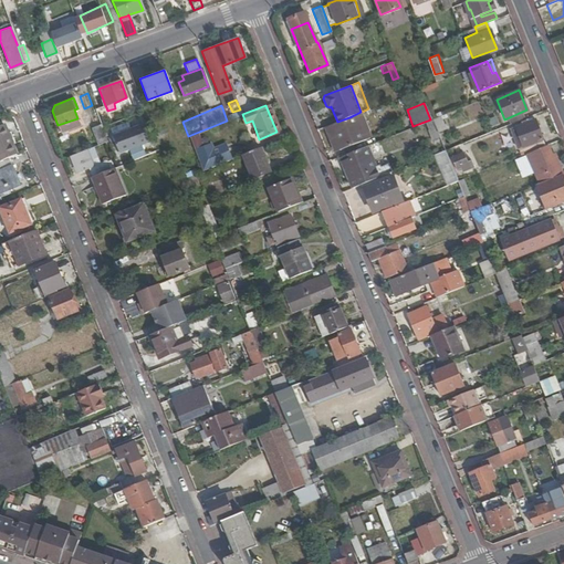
[(372,137),(362,112),(361,112),(350,117),(352,124),(355,123),(361,141),(372,137)]
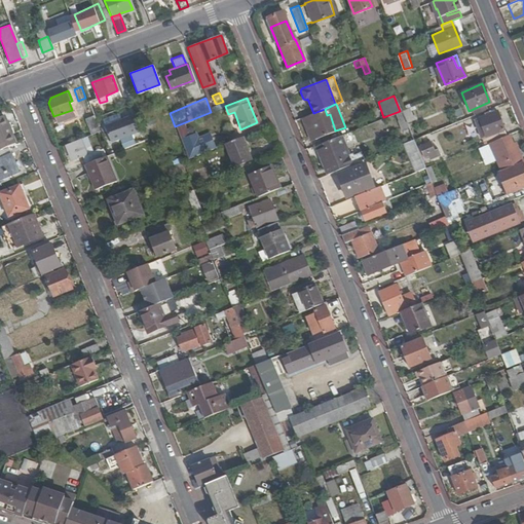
[(327,115),(325,109),(313,113),(306,116),(313,139),(323,136),(324,139),(329,137),(328,134),(335,131),(330,114),(327,115)]
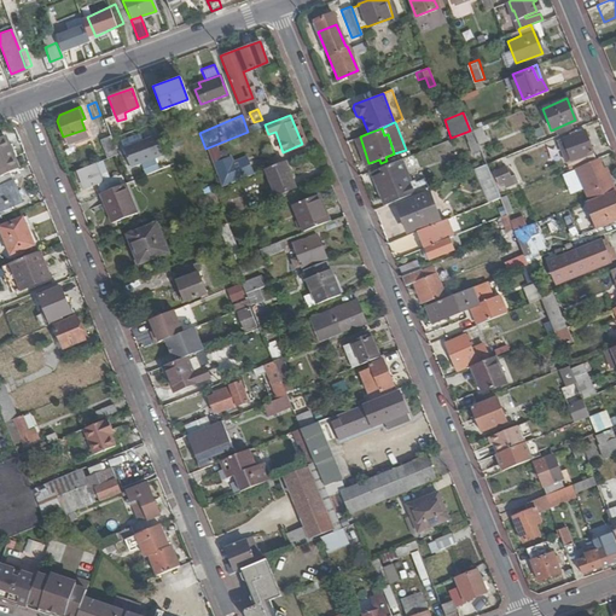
[(125,143),(133,166),(141,162),(145,172),(172,162),(158,131),(125,143)]
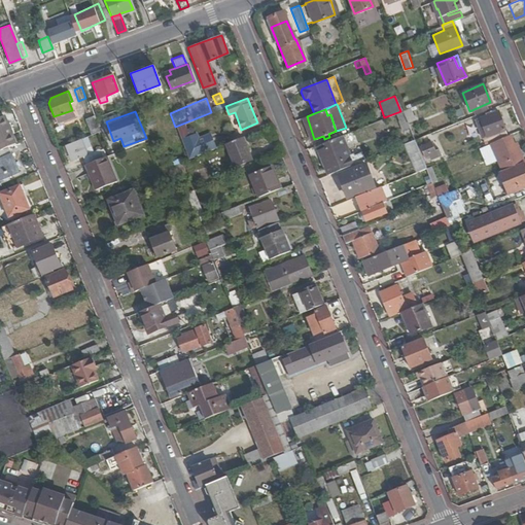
[(486,137),(504,130),(497,111),(479,118),(480,120),(486,137)]
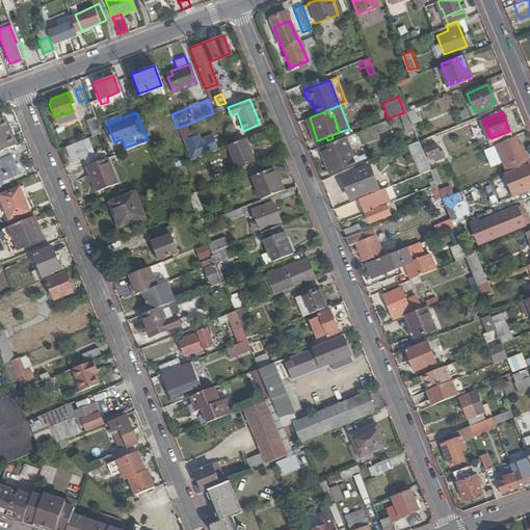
[(0,151),(6,148),(15,144),(3,116),(0,117),(0,151)]
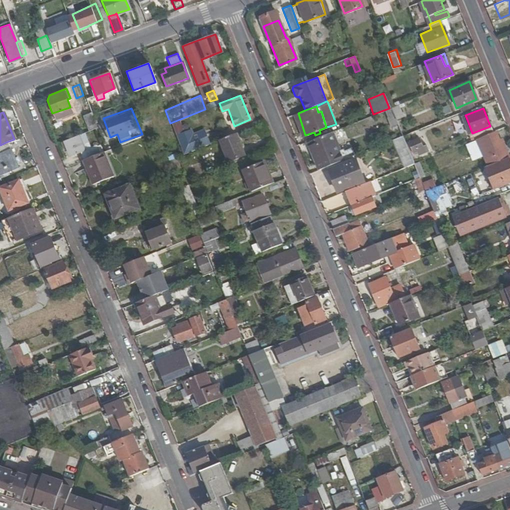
[(298,113),(293,115),(301,137),(305,135),(298,113)]
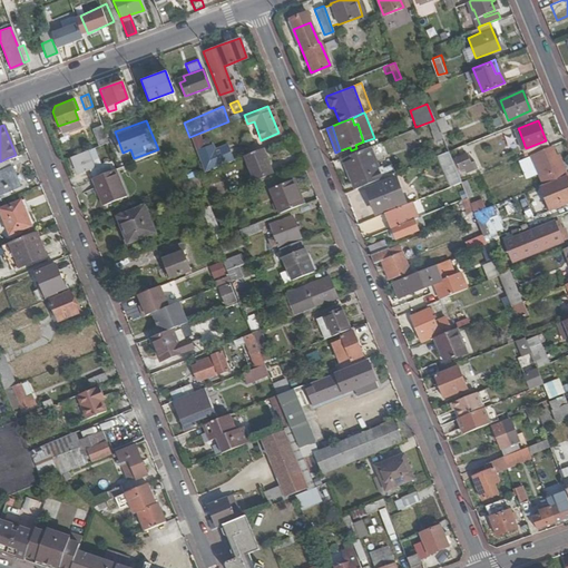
[(521,150),(526,148),(519,130),(513,133),(521,150)]
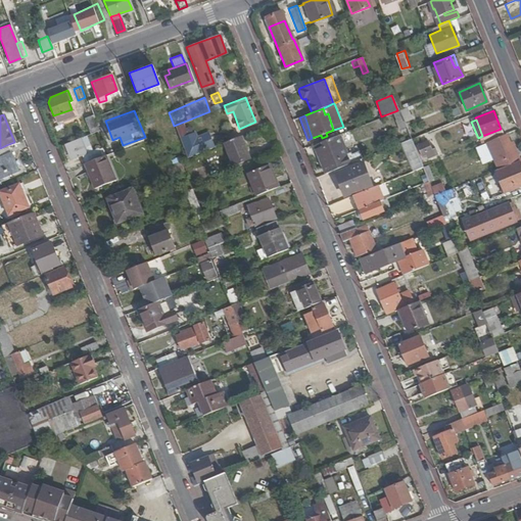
[(82,135),(89,132),(87,126),(80,129),(82,135)]
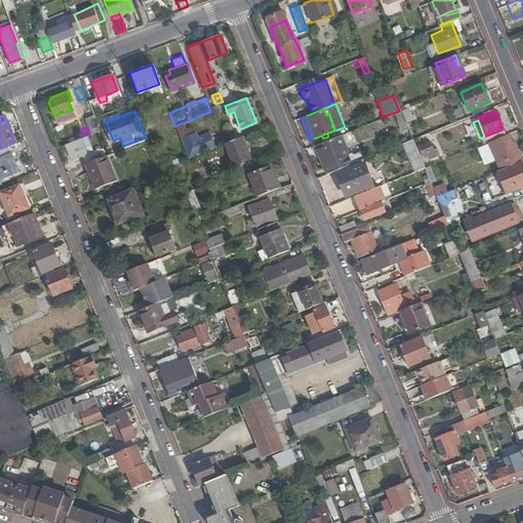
[(486,142),(505,134),(503,129),(484,136),(486,142)]
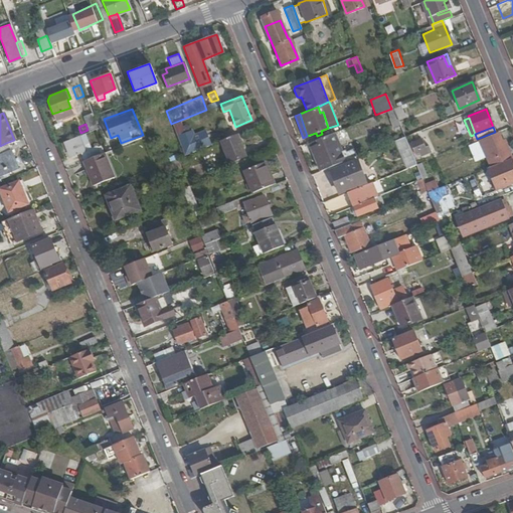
[(175,135),(183,155),(199,148),(193,133),(191,128),(175,135)]
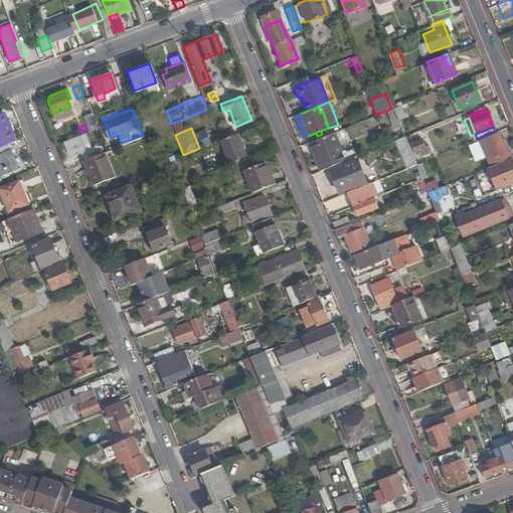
[(193,133),(199,148),(210,143),(204,129),(193,133)]
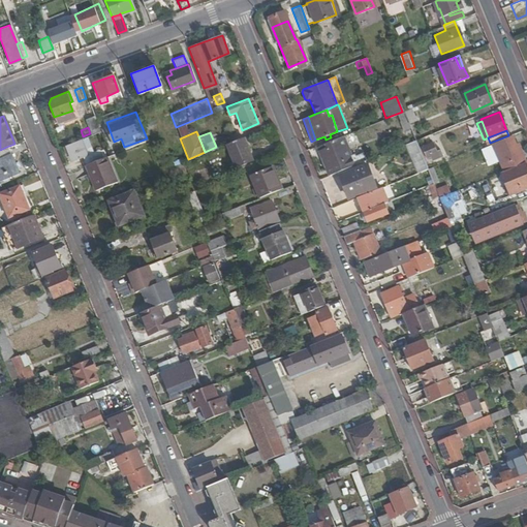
[(252,159),(243,136),(226,143),(236,166),(252,159)]
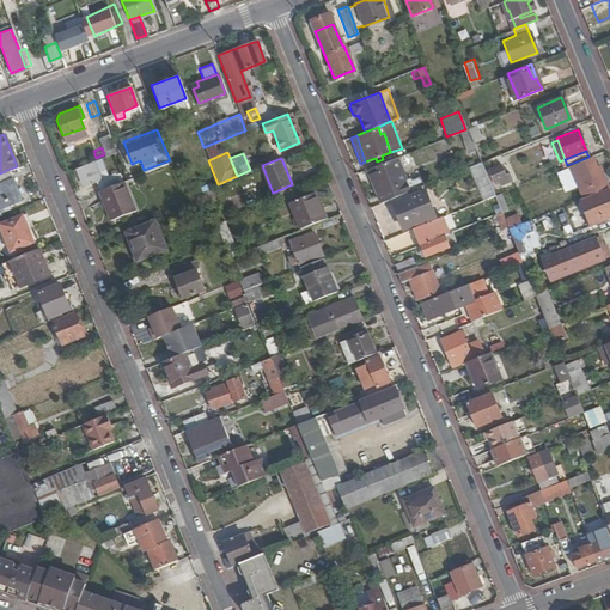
[(380,205),(422,187),(419,178),(406,184),(395,158),(366,170),(378,197),(380,205)]
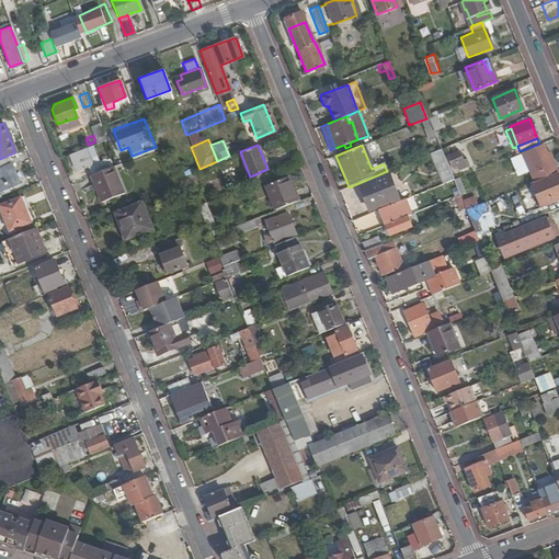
[(531,181),(557,170),(554,161),(549,162),(543,145),(521,153),(531,177),(529,178),(531,181)]
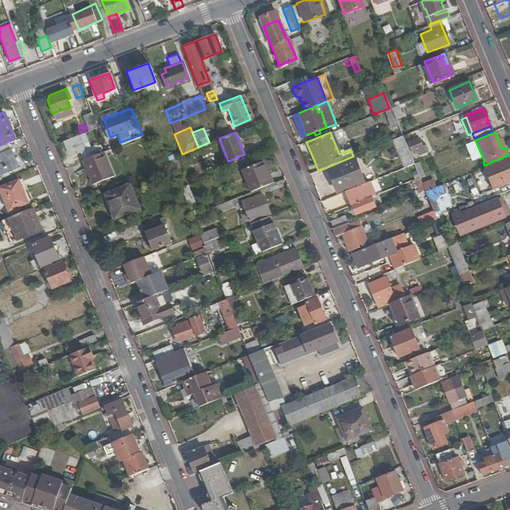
[(69,156),(84,150),(78,135),(63,141),(69,156)]
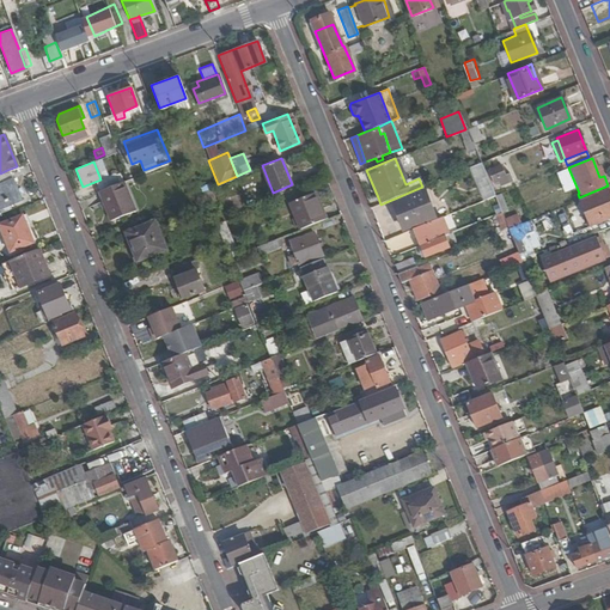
[(493,182),(505,177),(500,165),(488,170),(493,182)]
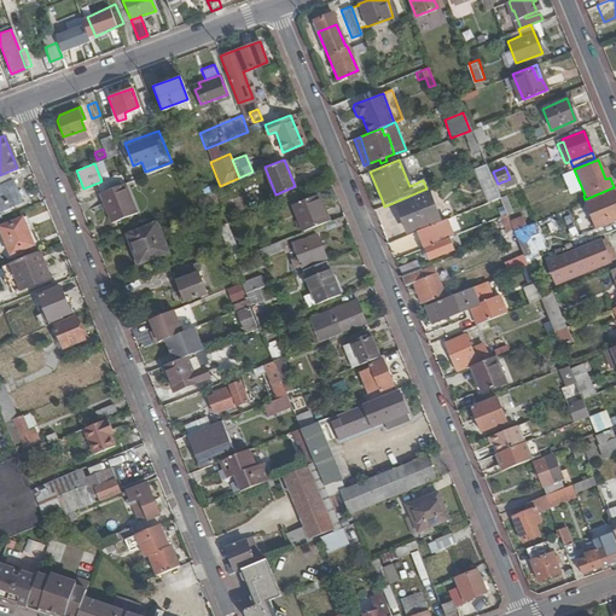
[(0,209),(19,202),(7,172),(0,175),(0,209)]
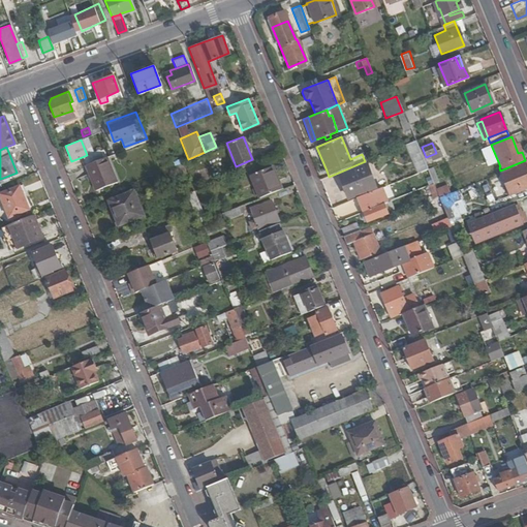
[(115,182),(104,156),(86,164),(95,190),(115,182)]
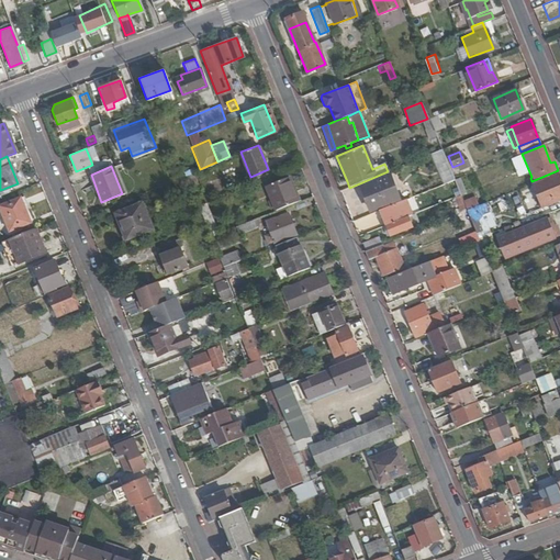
[(191,172),(185,175),(190,188),(197,186),(191,172)]
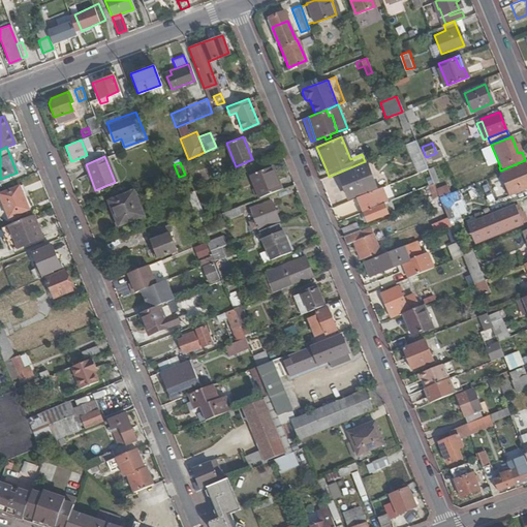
[(262,196),(282,188),(273,164),(257,171),(265,188),(260,190),(262,196)]
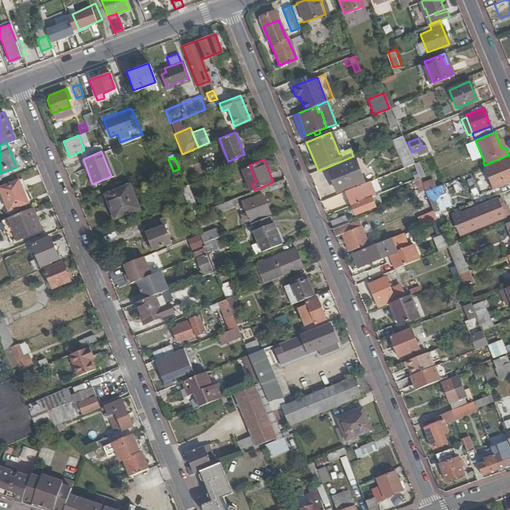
[(493,190),(509,183),(509,163),(508,159),(484,169),(493,190)]
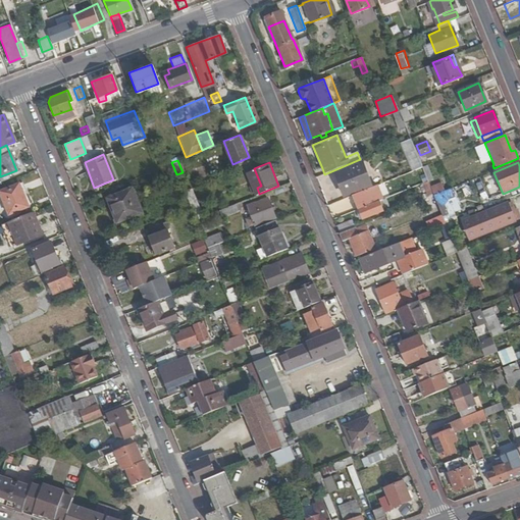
[(207,174),(218,172),(216,164),(206,166),(207,174)]
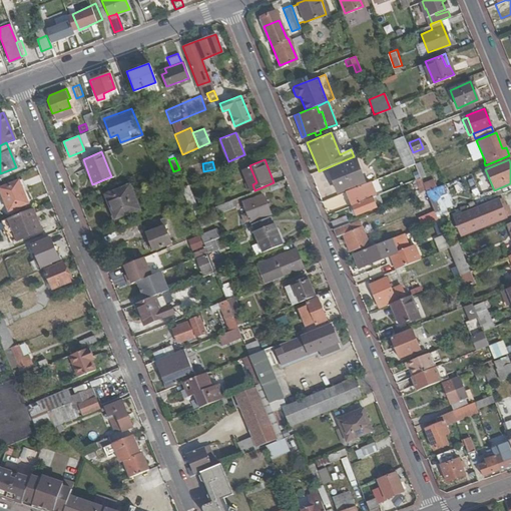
[(329,171),(337,191),(363,181),(355,161),(329,171)]
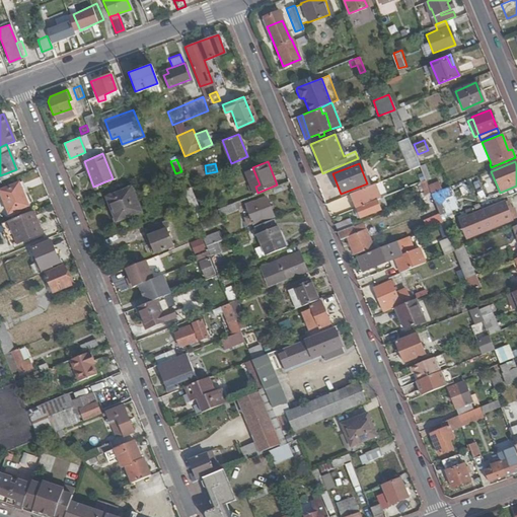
[(400,174),(403,182),(409,179),(405,172),(400,174)]
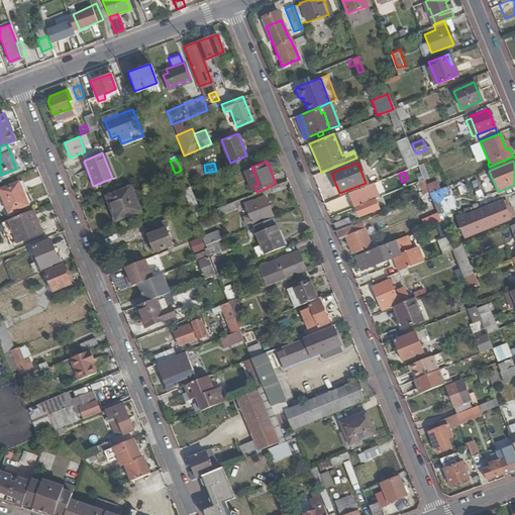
[(422,180),(419,172),(411,176),(414,183),(422,180)]
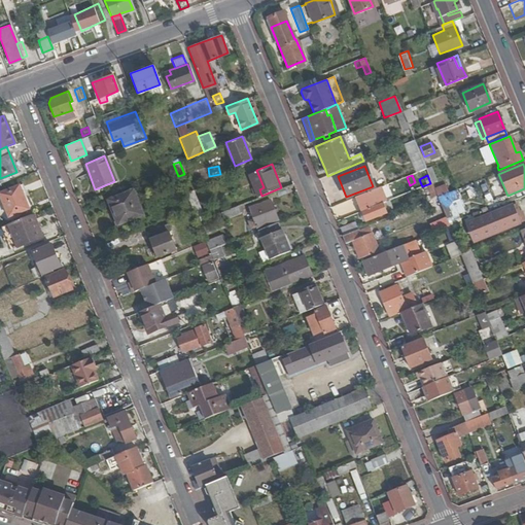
[(430,183),(422,186),(426,197),(422,198),(423,202),(427,201),(436,197),(434,194),(432,187),(430,183)]
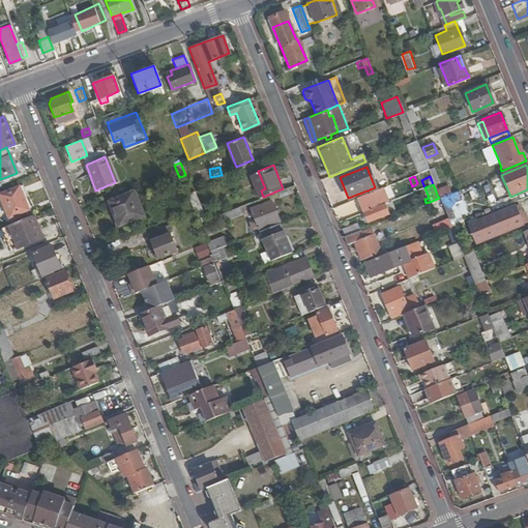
[(435,188),(437,195),(448,189),(445,184),(435,188)]
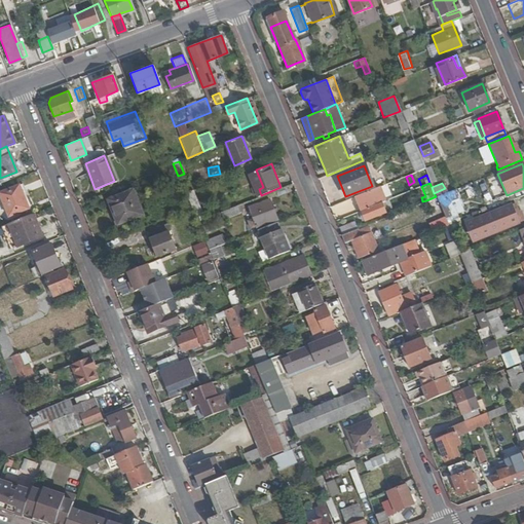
[(16,184),(0,190),(0,198),(7,215),(27,208),(16,184)]
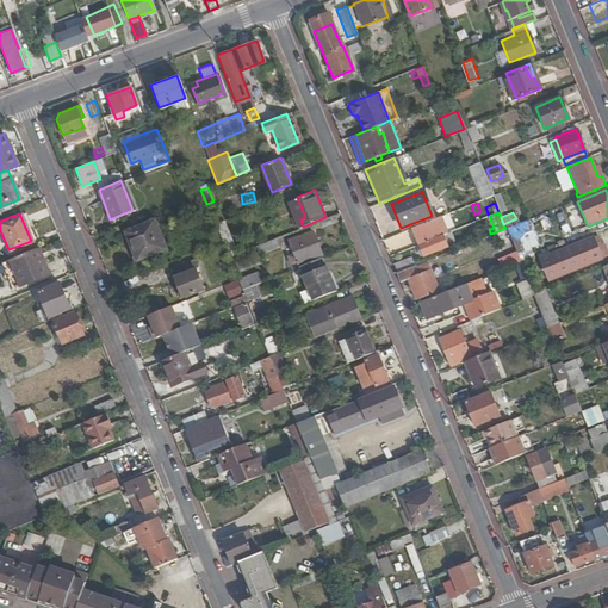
[(447,233),(440,216),(411,228),(419,244),(447,233)]
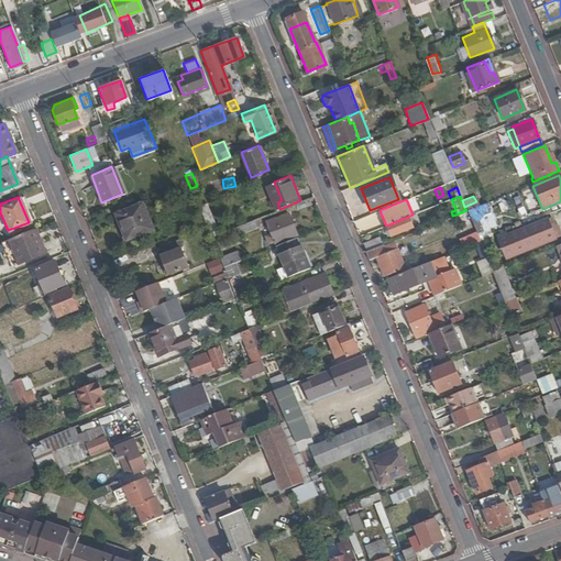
[(151,230),(141,202),(116,213),(127,240),(151,230)]
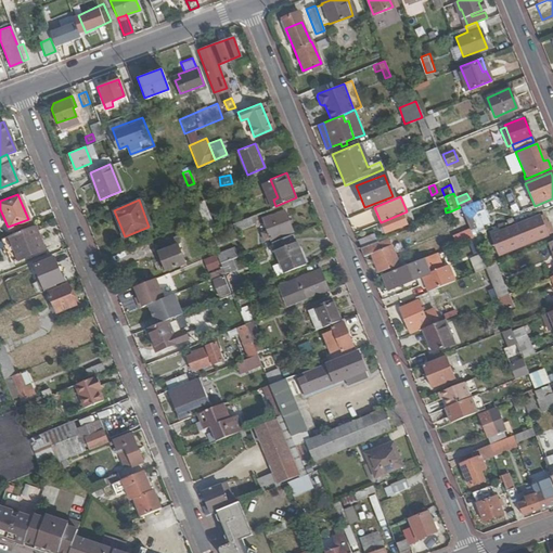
[(460,207),(463,216),(481,208),(477,200),(460,207)]
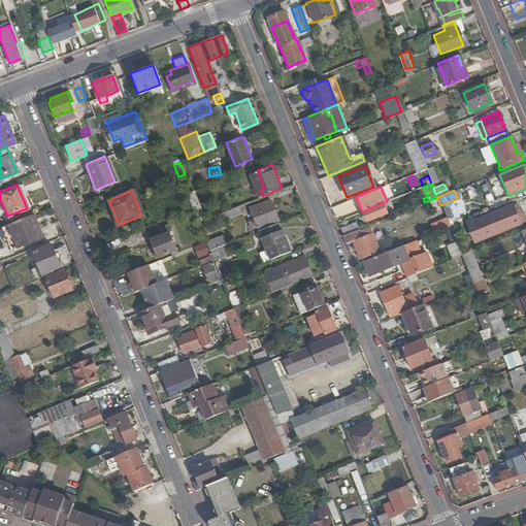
[(485,202),(488,210),(506,203),(502,195),(485,202)]
